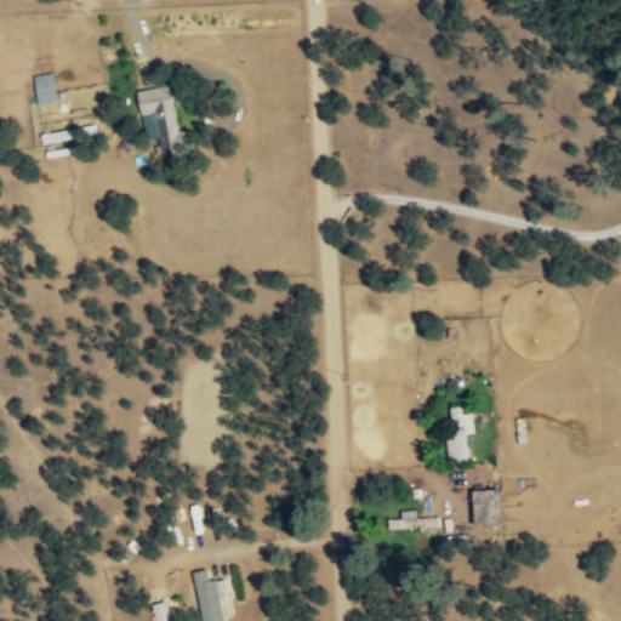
[(58,102),(55,72),(34,75),(39,104),(58,102)]
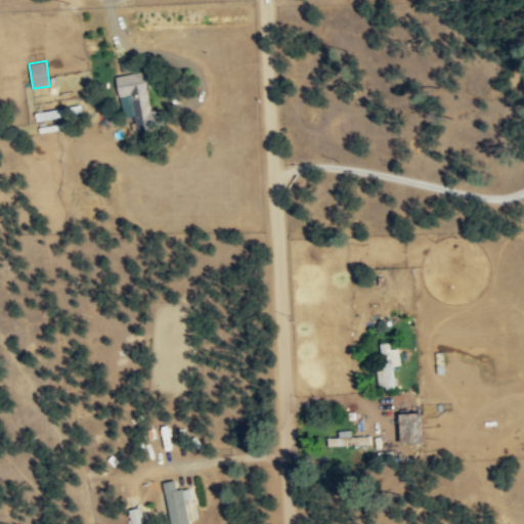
[(138,132),(167,127),(164,113),(155,115),(147,72),(118,76),(123,110),(134,107),(138,132)]
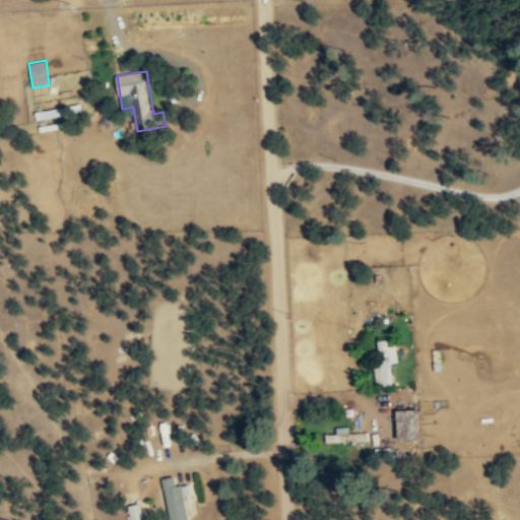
[(390,364),(399,363),(397,345),(388,346),(387,339),(377,340),(380,365),(375,366),(377,386),(392,384),(390,364)]
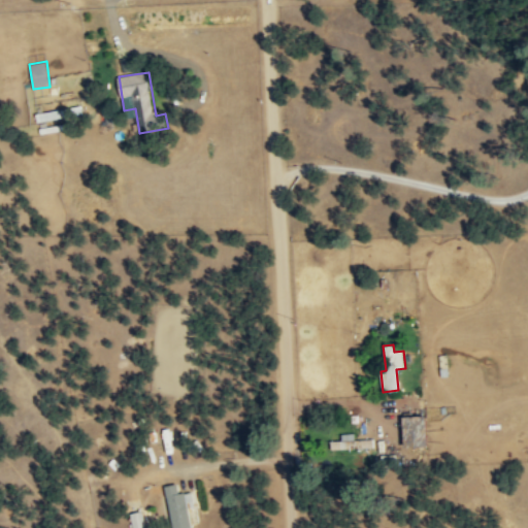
[(407,448),(431,447),(430,416),(406,417),(407,448)]
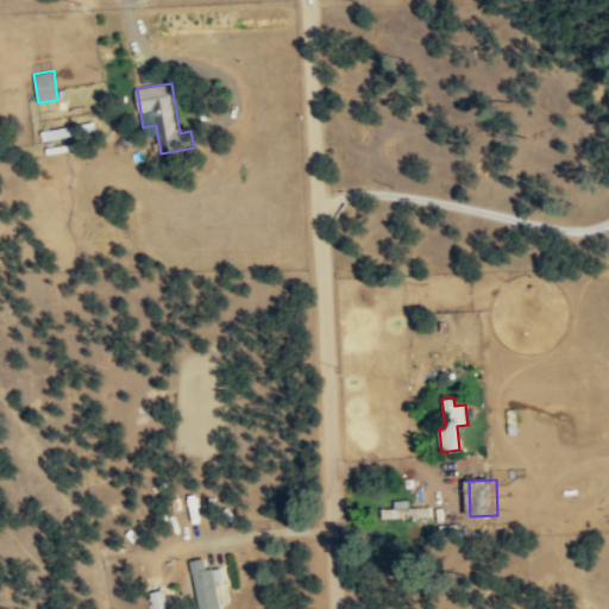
[(409,507),(409,500),(395,500),(395,508),(385,508),(385,518),(432,516),(432,506),(409,507)]
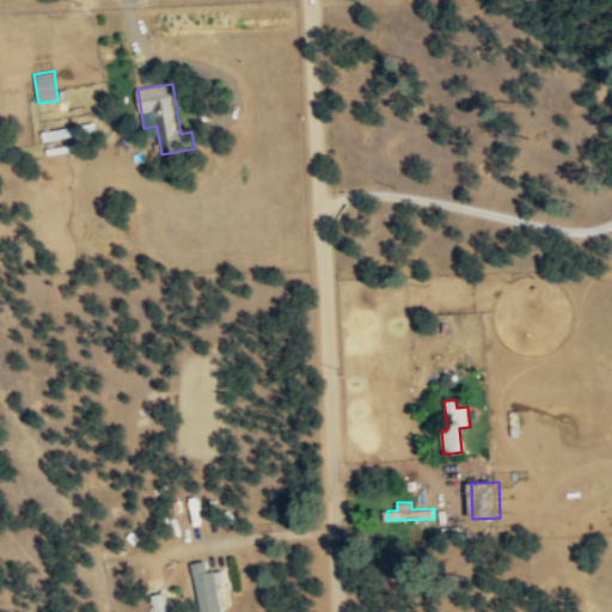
[(222,611),(220,588),(227,588),(224,570),(208,573),(207,561),(191,563),(200,611),(222,611)]
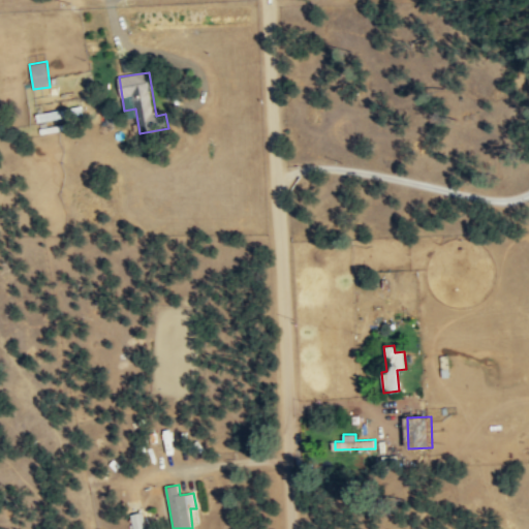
[(147,528),(144,512),(131,515),(133,528),(147,528)]
